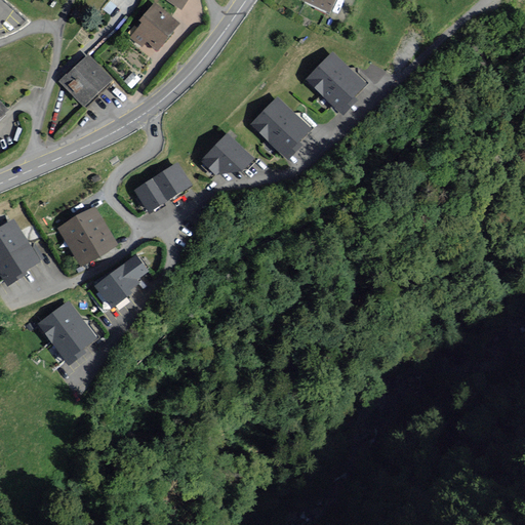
[(186,0),(166,0),(180,8),(186,0)]
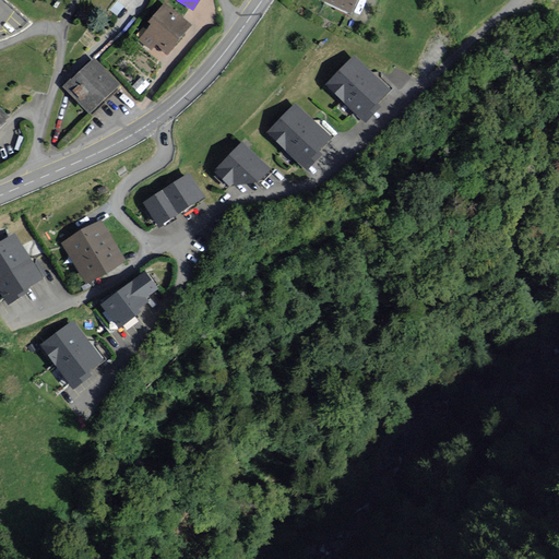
[(354,0),(325,0),(349,11),(354,0)]
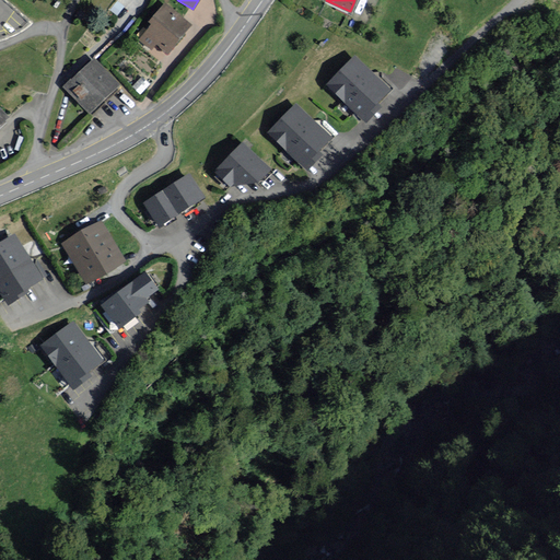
[(191,25),(164,2),(149,22),(151,24),(138,39),(152,50),(156,45),(167,54),(191,25)]
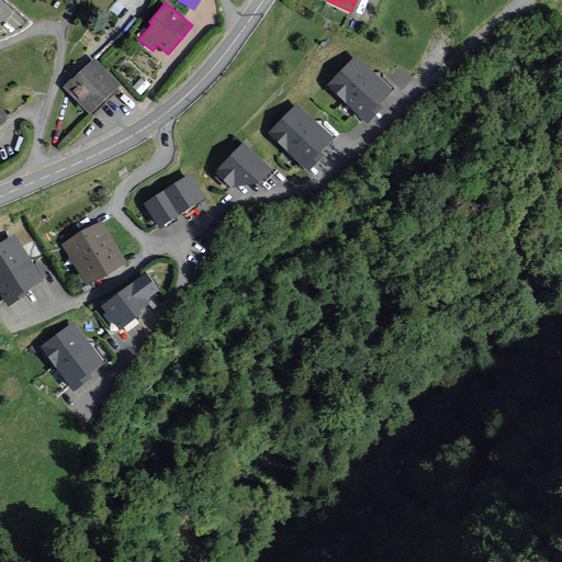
[(119,86),(94,58),(64,86),(89,114),(119,86)]
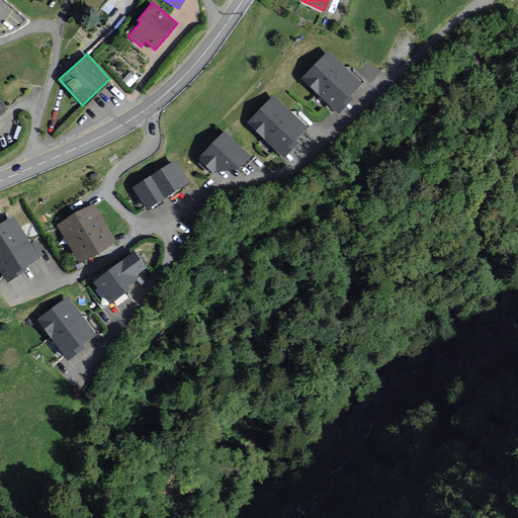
[(359,82),(329,54),(306,78),(340,111),(352,98),(348,94),(359,82)]
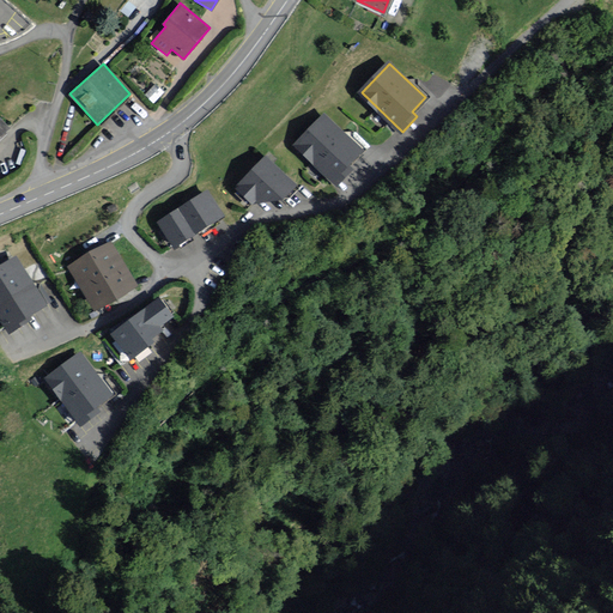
[(163,92),(156,85),(147,95),(155,102),(163,92)]
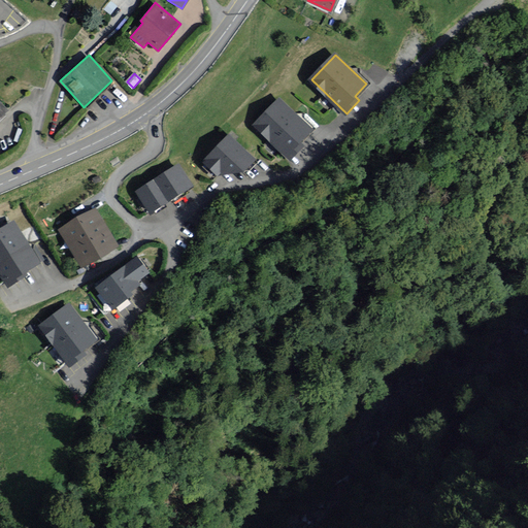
[(311,129),(279,99),(255,126),(265,135),(290,159),(302,145),(299,142),(311,129)]
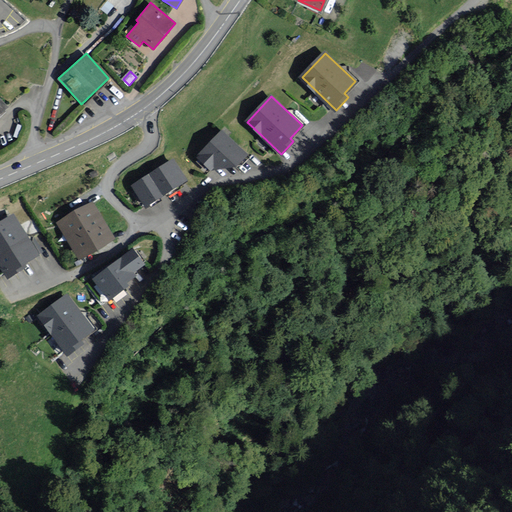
[(211,169),(236,164),(246,154),(223,131),(198,156),(211,169)]
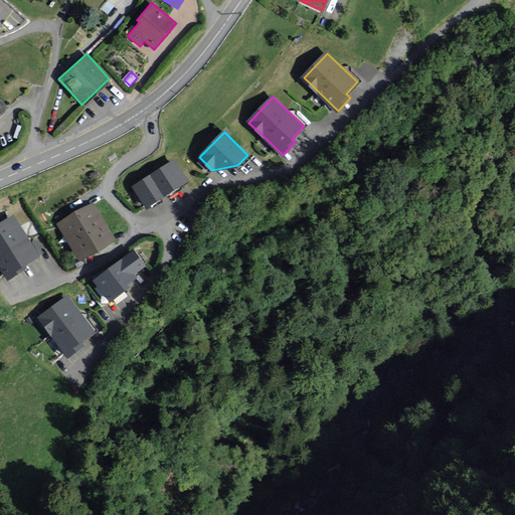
[(187,181),(174,160),(152,174),(165,195),(187,181)]
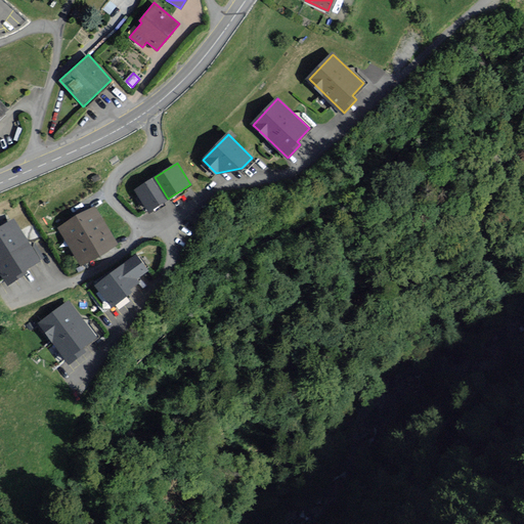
[(165,200),(150,179),(135,189),(149,210),(165,200)]
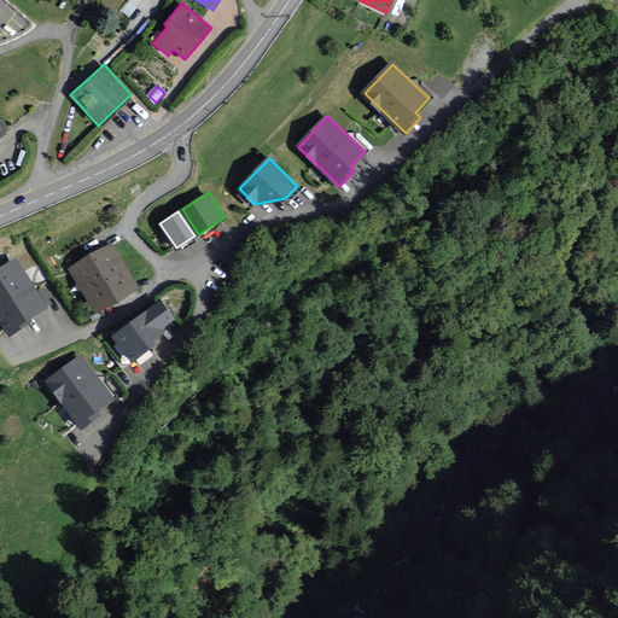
[(138,289),(114,244),(71,267),(95,312),(138,289)]
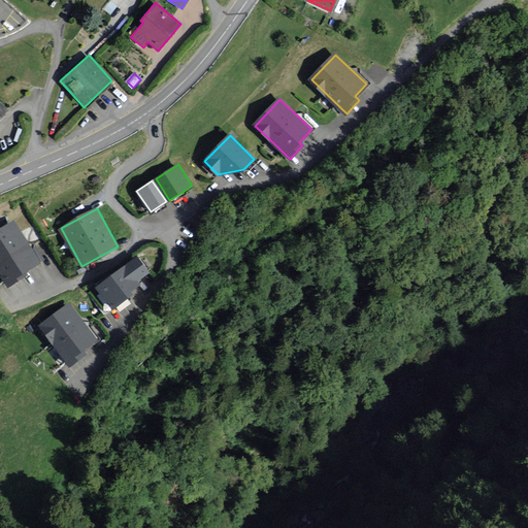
[(38,261),(14,222),(0,230),(0,272),(7,285),(26,274),(23,270),(38,261)]
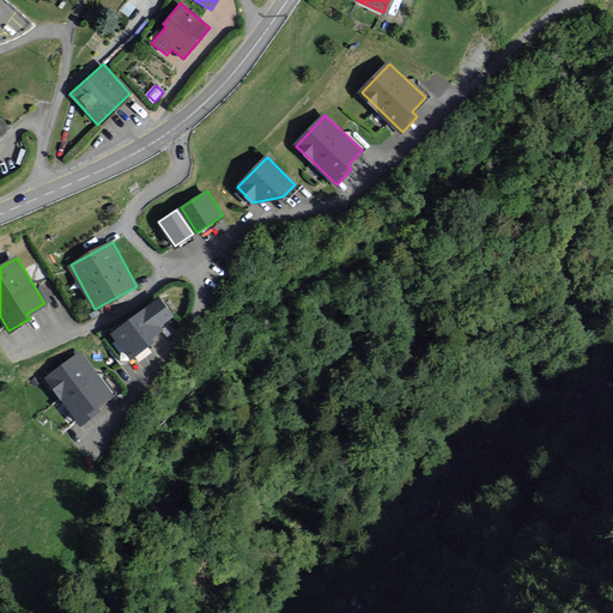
[(171,316),(159,299),(113,333),(131,357),(153,341),(150,338),(162,329),(158,326),(171,316)]
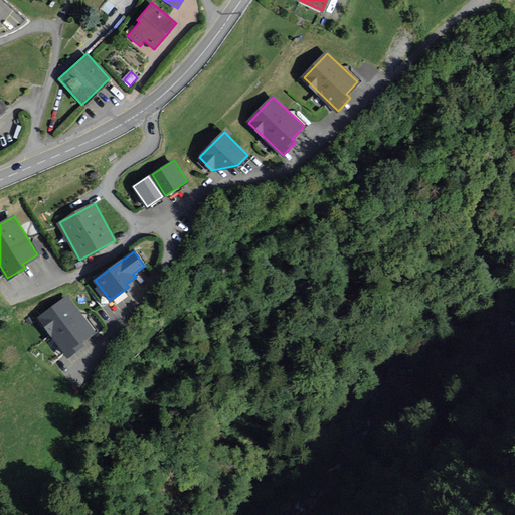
[(93,332),(67,297),(39,317),(67,355),(81,345),(79,341),(93,332)]
